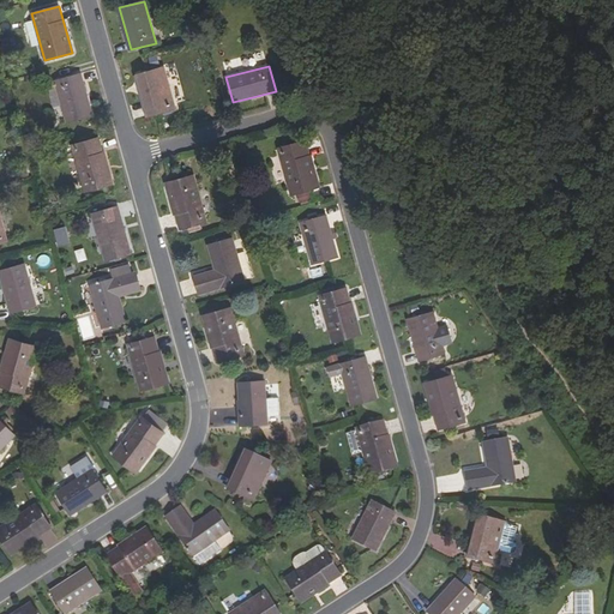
[(164,67),(140,73),(148,100),(145,101),(149,116),(175,109),(164,67)]
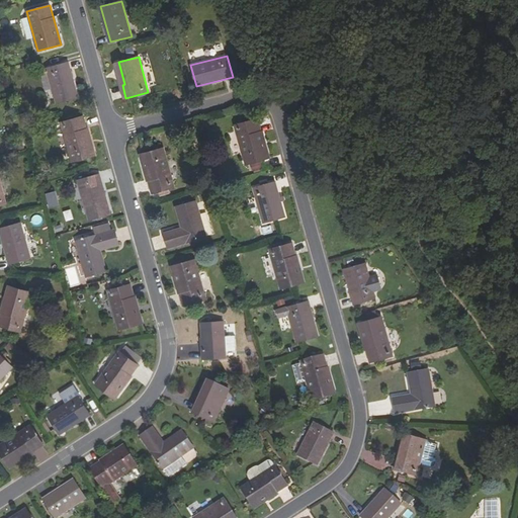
[(77,97),(68,62),(46,69),(56,103),(77,97)]
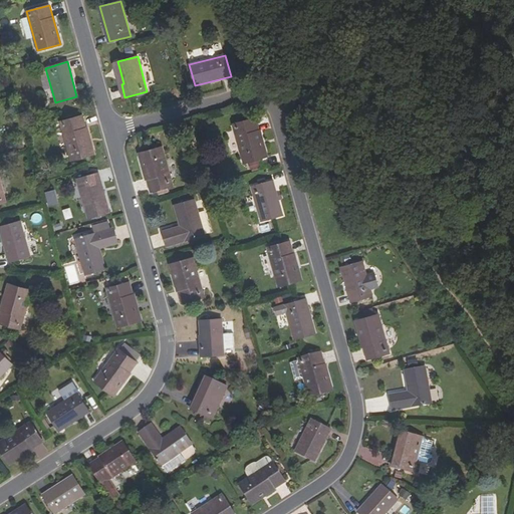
[(114,62),(121,84),(123,83),(117,61),(114,62)]
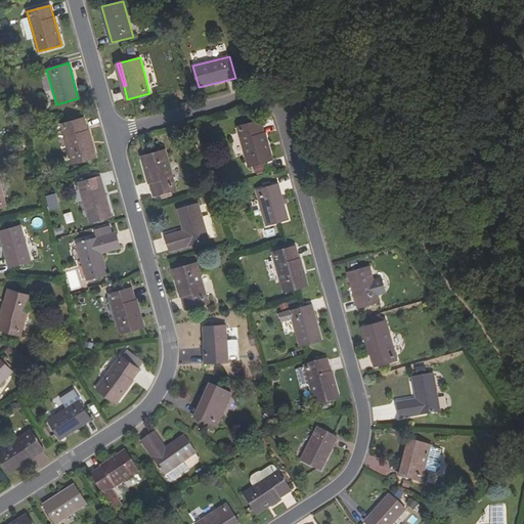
[(95,157),(84,118),(61,124),(73,163),(95,157)]
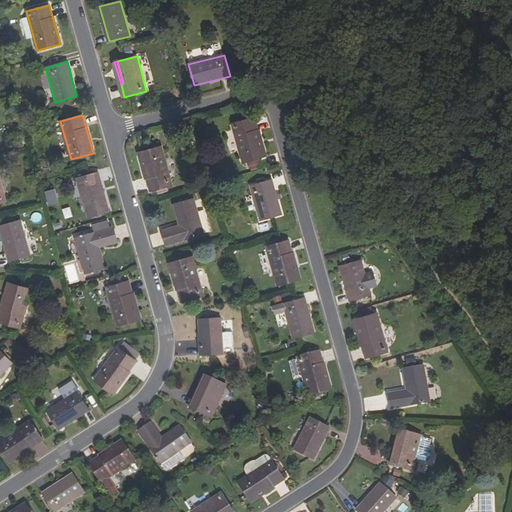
[(265,156),(254,118),(232,124),(243,163),(265,156)]
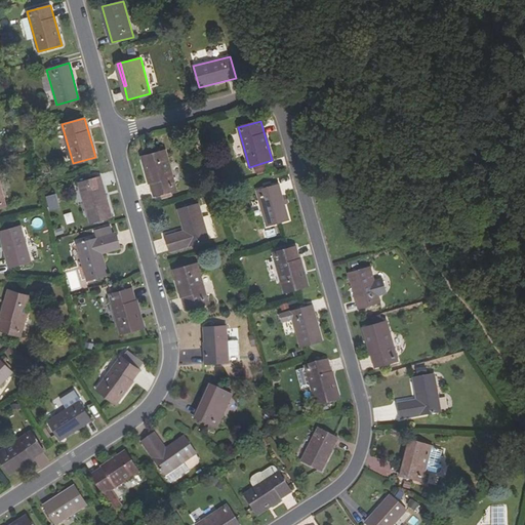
[(177,189),(166,150),(144,157),(155,196),(177,189)]
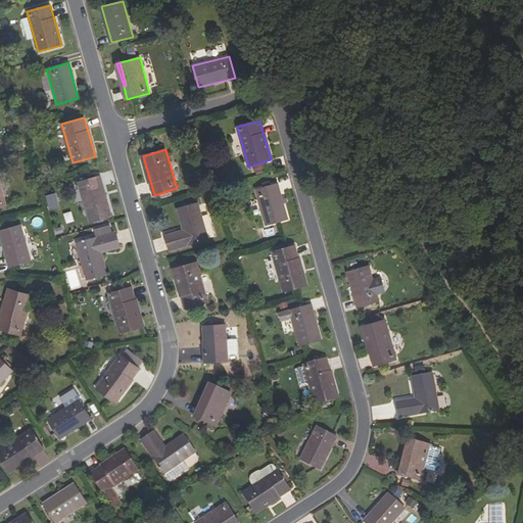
[(112,217),(100,176),(79,182),(91,223),(112,217)]
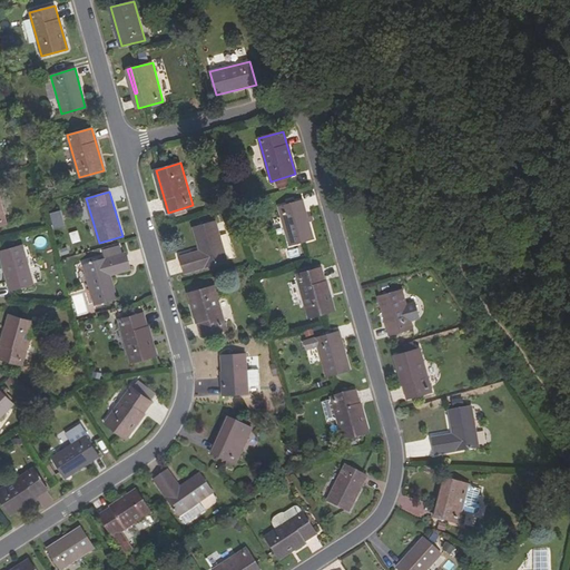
[(314,239),(303,200),(279,207),(291,246),(314,239)]
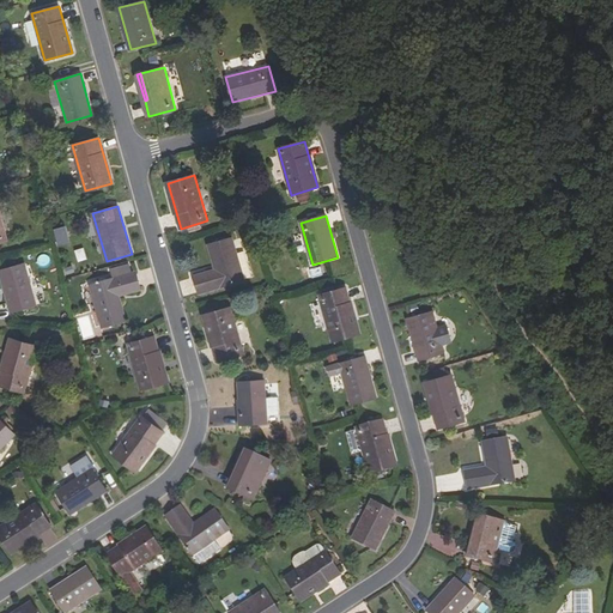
[(55,229),(58,246),(70,244),(67,228),(55,229)]
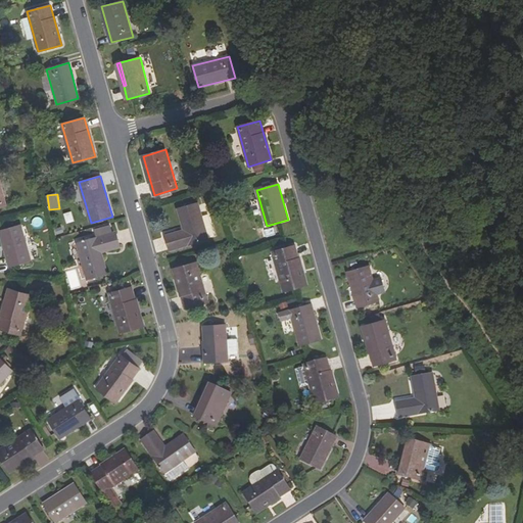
[(179,209),(185,230),(165,236),(171,251),(209,240),(199,203),(179,209)]
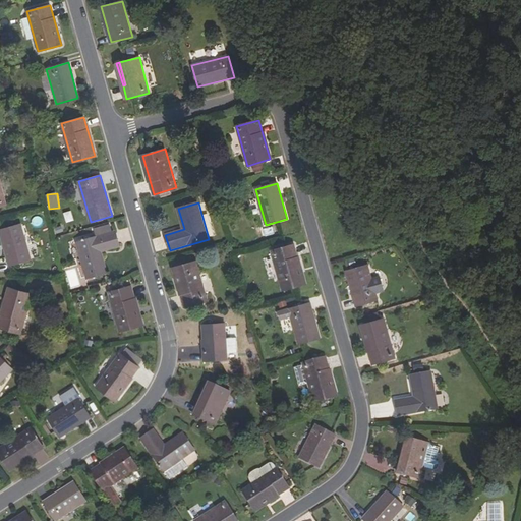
[(67,223),(74,221),(71,211),(63,213),(67,223)]
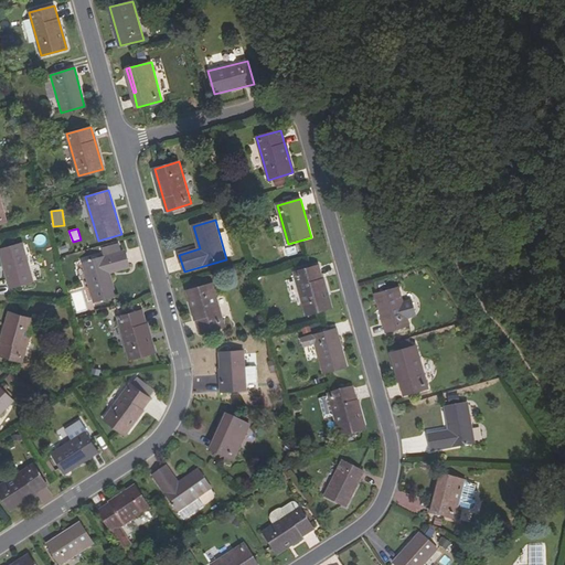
[(33,281),(23,244),(0,249),(0,251),(10,288),(33,281)]
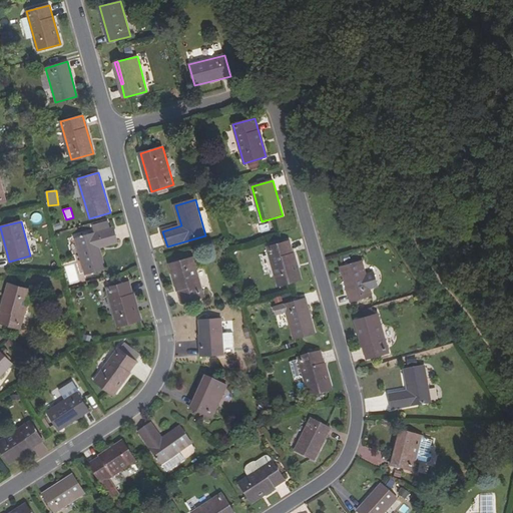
[(117,242),(113,227),(75,238),(85,275),(105,269),(99,247),(117,242)]
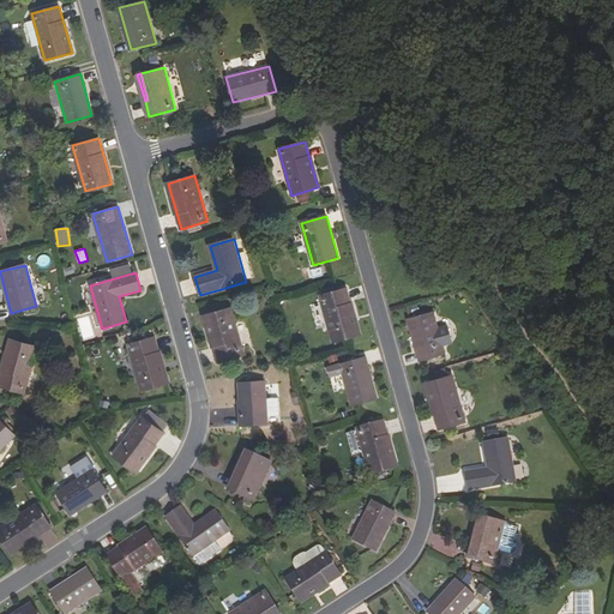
[(359,335),(344,288),(318,296),(332,343),(359,335)]
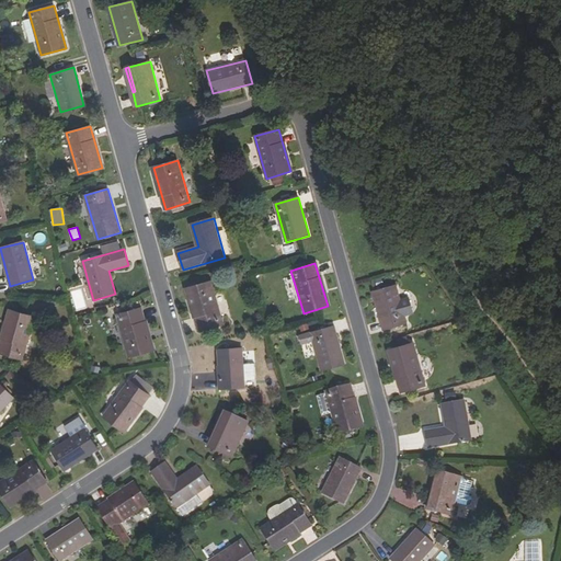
[(224,324),(212,282),(187,289),(199,331),(224,324)]
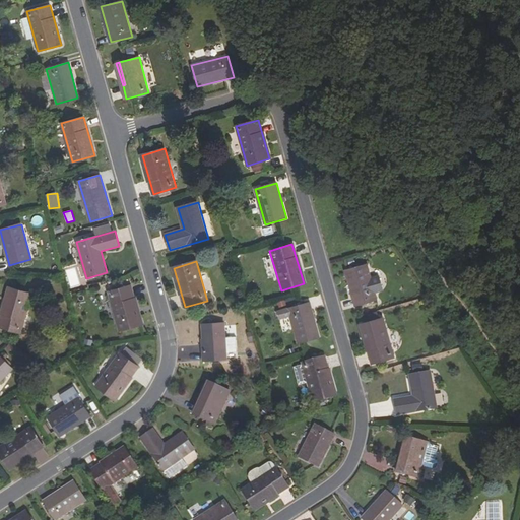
[(377,299),(367,264),(345,270),(354,305),(377,299)]
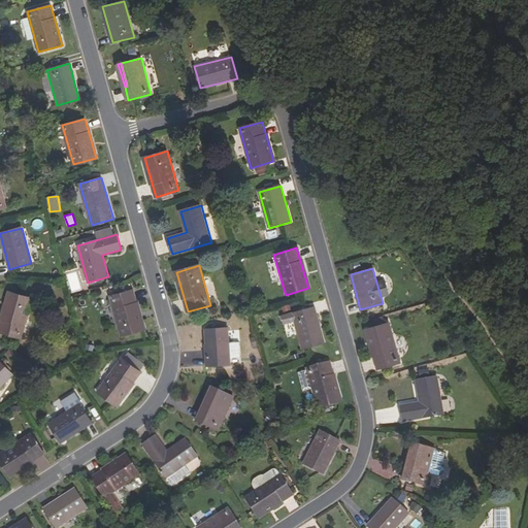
[(77,272),(67,274),(70,291),(79,290),(77,272)]
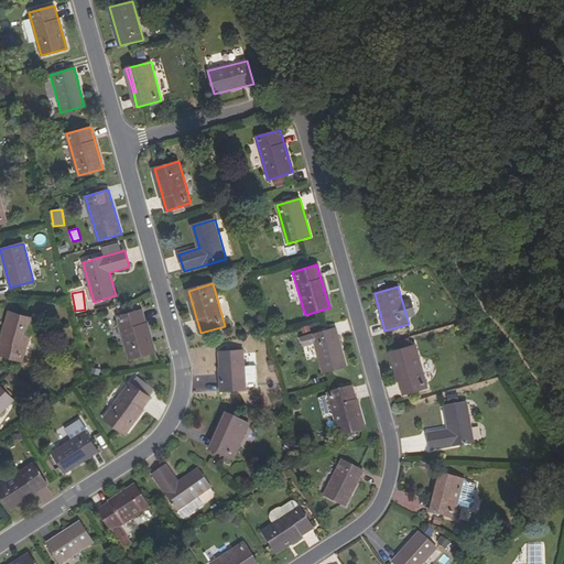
[(153,351),(141,310),(117,316),(129,358),(153,351)]
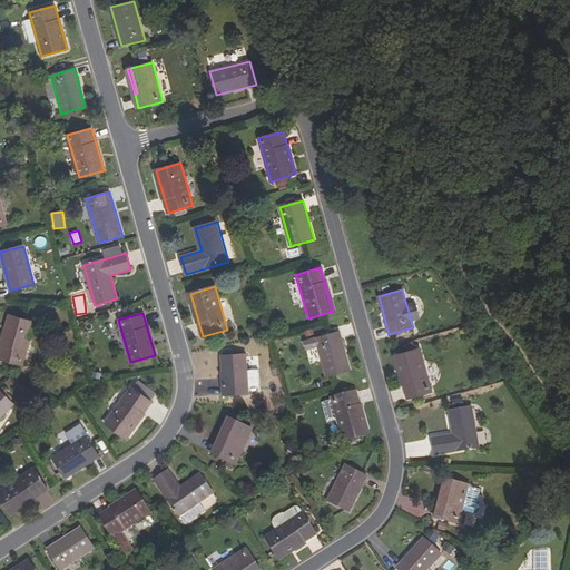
[(0,359),(22,366),(36,323),(11,316),(0,352),(0,359)]
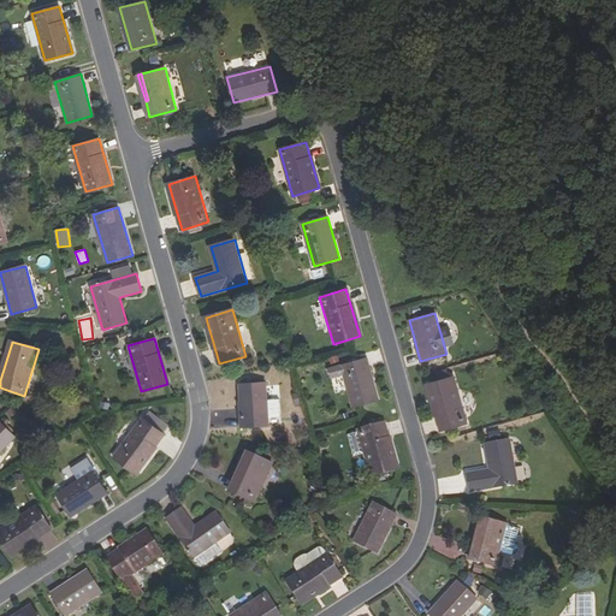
[(378,400),(366,357),(339,366),(353,408),(378,400)]
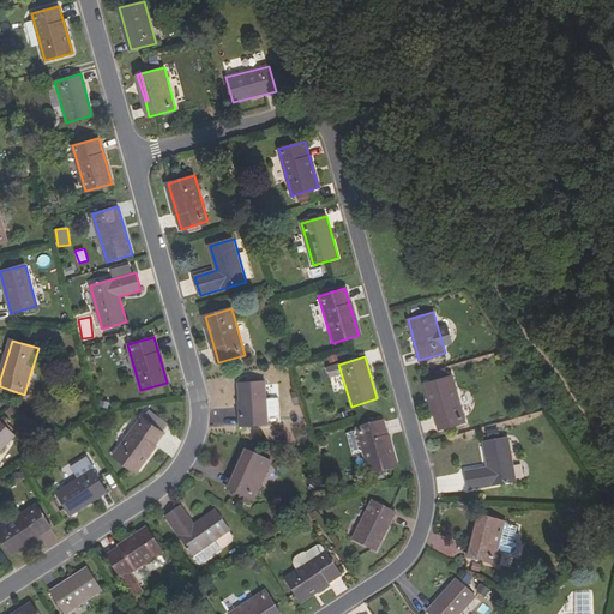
[(465,422),(452,375),(426,383),(439,429),(465,422)]
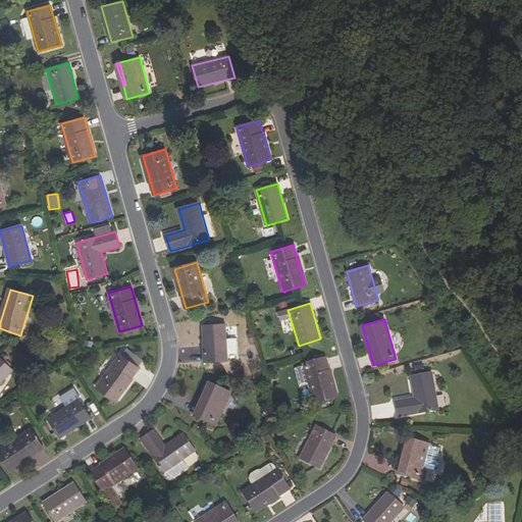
[(203,325),(204,363),(225,362),(225,355),(225,341),(225,325),(203,325)]
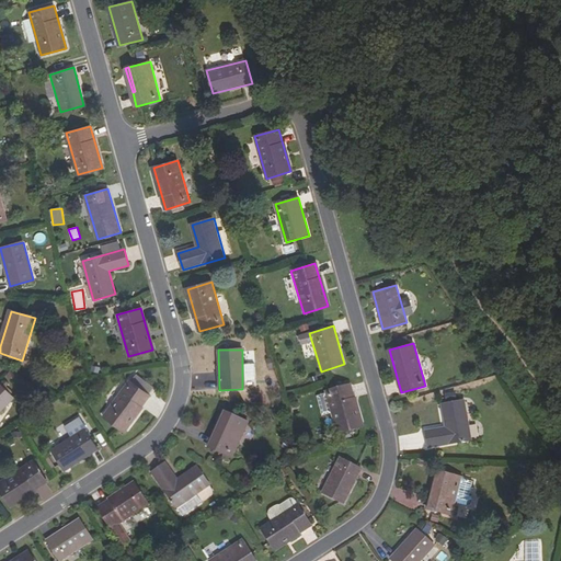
[(242,366),(242,381),(254,381),(254,366),(242,366)]
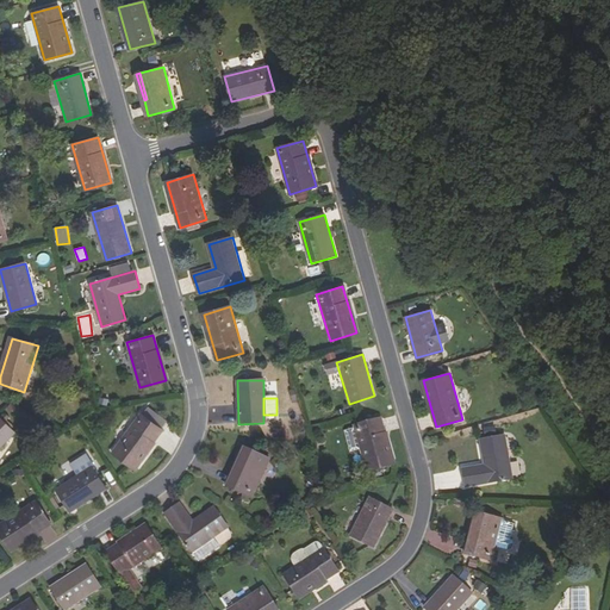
[(160,424),(139,405),(107,441),(128,459),(160,424)]
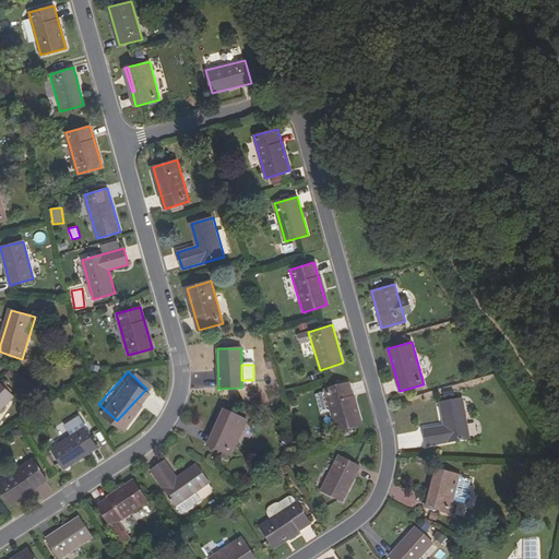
[(0,409),(14,396),(0,382),(0,409)]
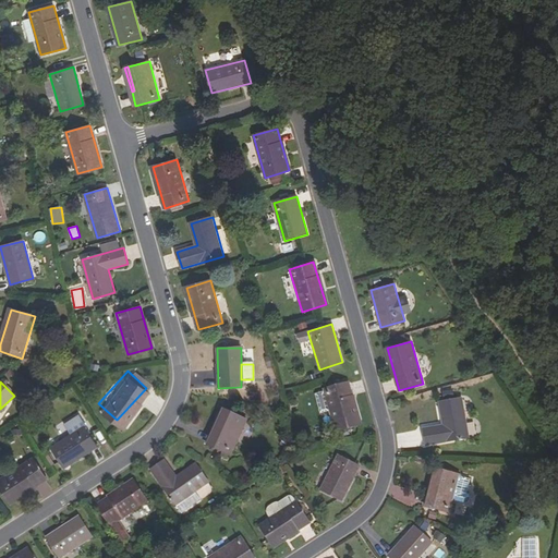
[(349,383),(324,389),(325,393),(330,410),(337,432),(361,424),(349,383)]
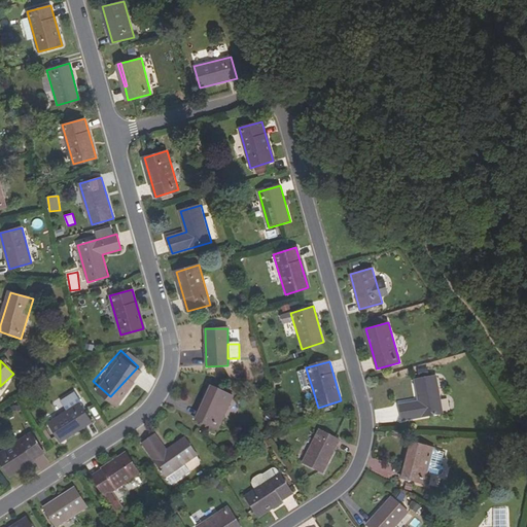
[(312,387),(307,372),(305,373),(304,371),(297,373),(304,390),(312,387)]
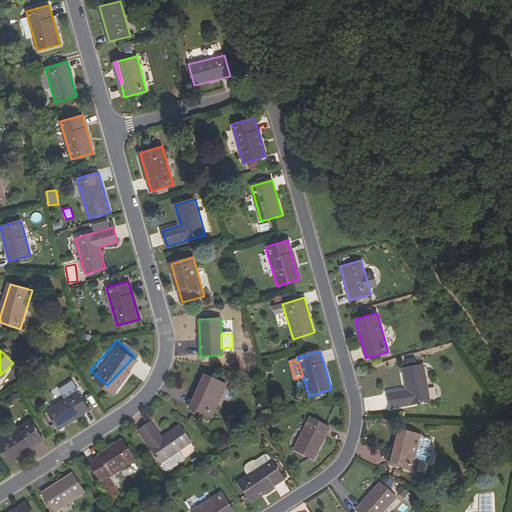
[(403,369),(407,391),(388,394),(391,409),(430,402),(423,365),(403,369)]
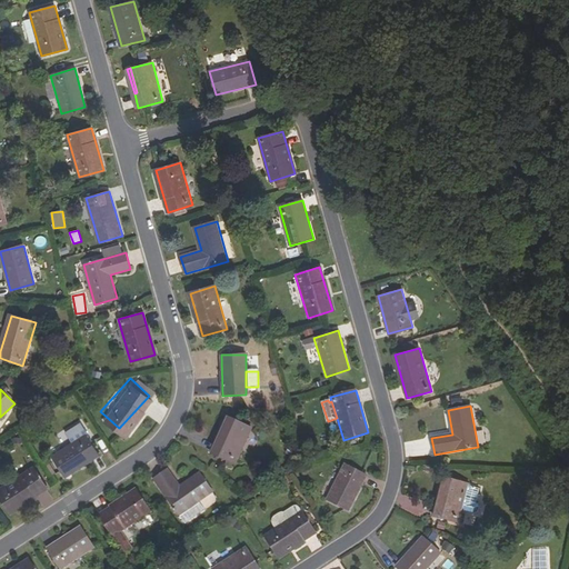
[(228,417),(218,440),(221,441),(231,418),(228,417)]
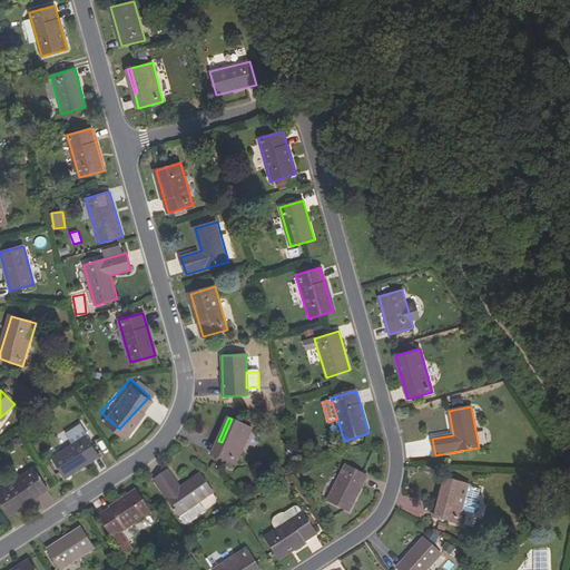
[(252,428),(232,419),(222,442),(218,441),(213,454),(235,464),(252,428)]
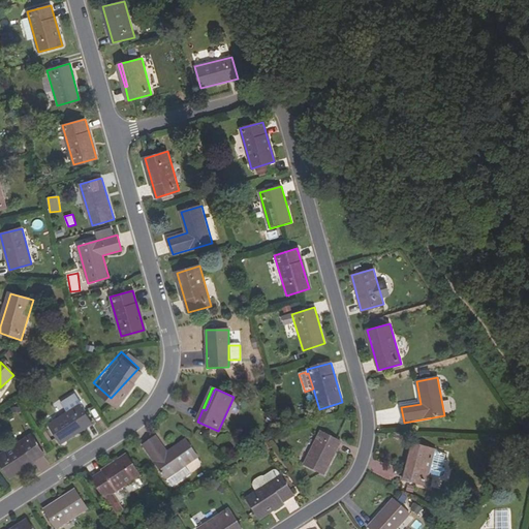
[(92,423),(80,404),(48,425),(60,443),(92,423)]
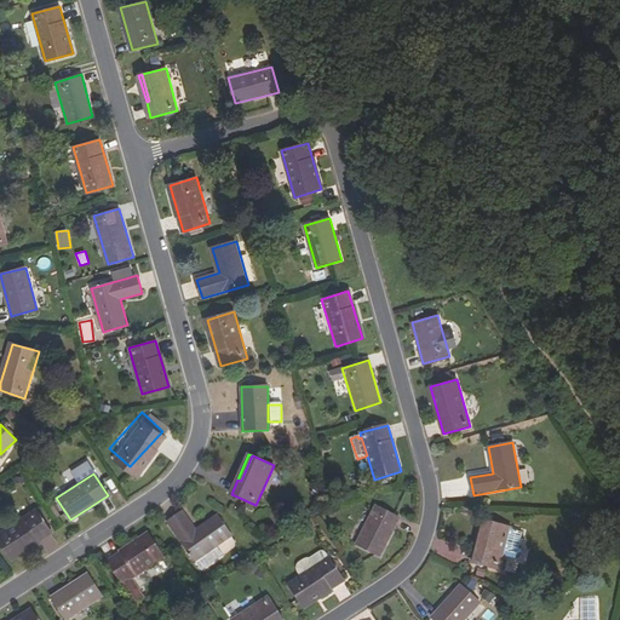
[(400,517),(377,505),(356,544),(380,556),(400,517)]
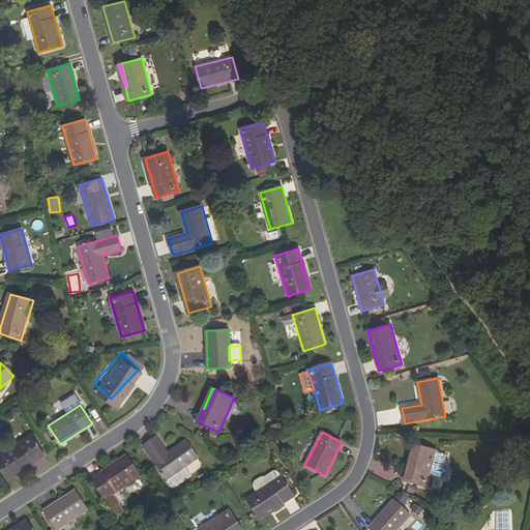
[(45,454),(32,435),(0,454),(0,463),(9,477),(45,454)]
